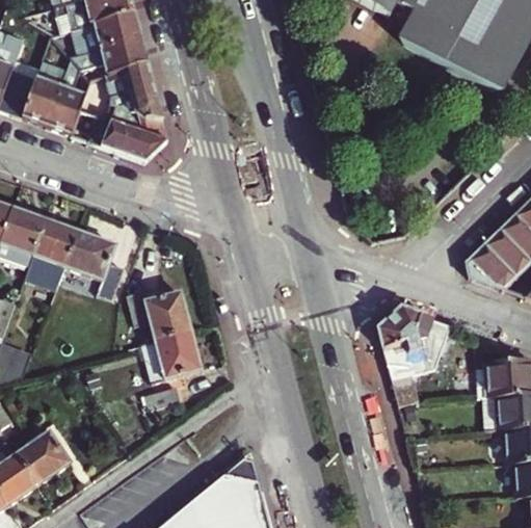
[(93,23),(132,12),(129,0),(79,0),(65,4),(72,28),(93,23)]
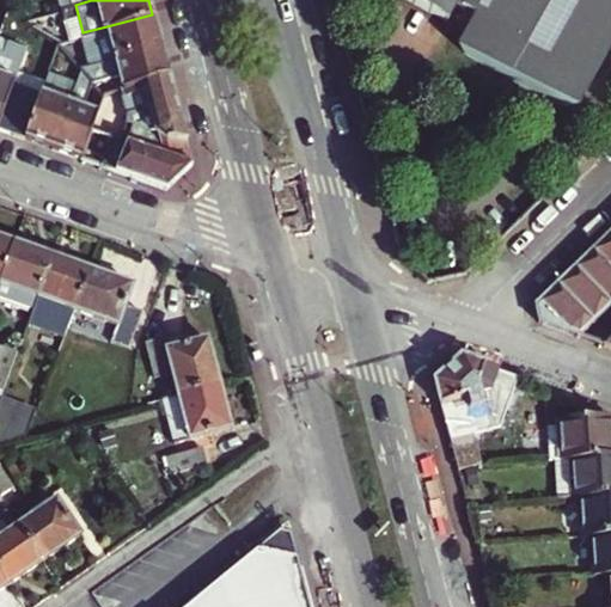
[(463,53),(564,106),(610,19),(610,0),(407,0),(445,20),(453,5),(481,19),(463,53)]
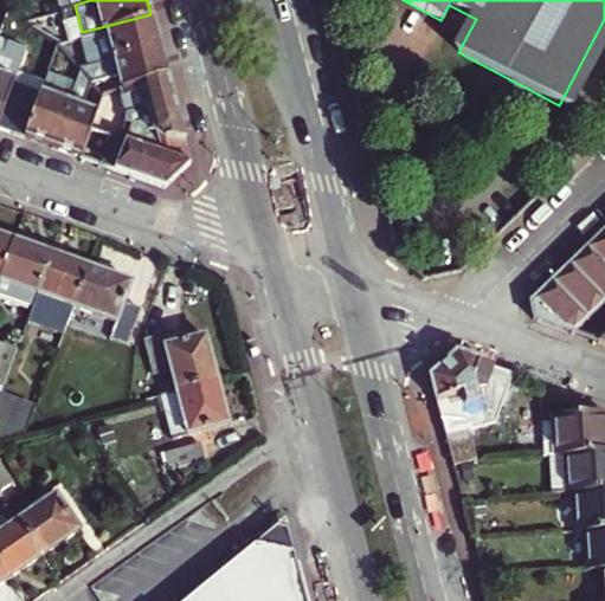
[(71,5),(58,8),(65,37),(77,33),(82,32),(75,5),(71,5)]
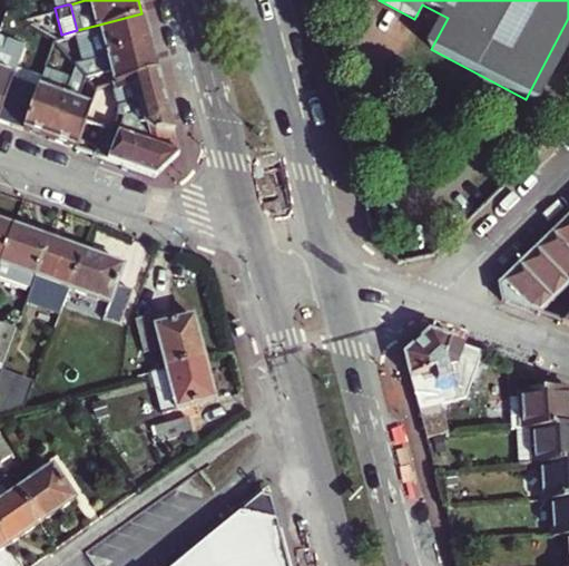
[(72,31),(78,51),(69,54),(69,55),(75,61),(149,41),(141,13),(99,25),(77,30),(72,31)]
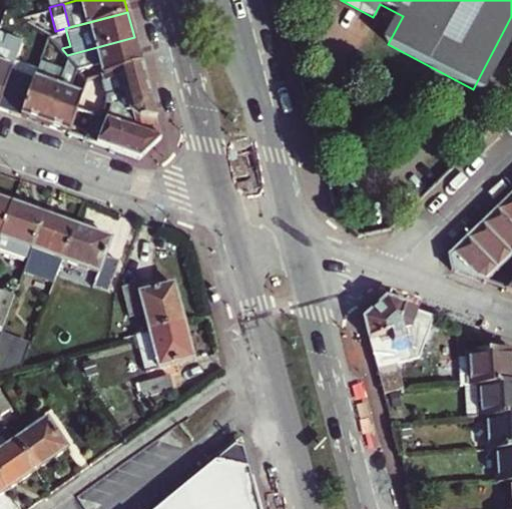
[(511,16),(473,89),(481,94),(511,36),(511,16)]
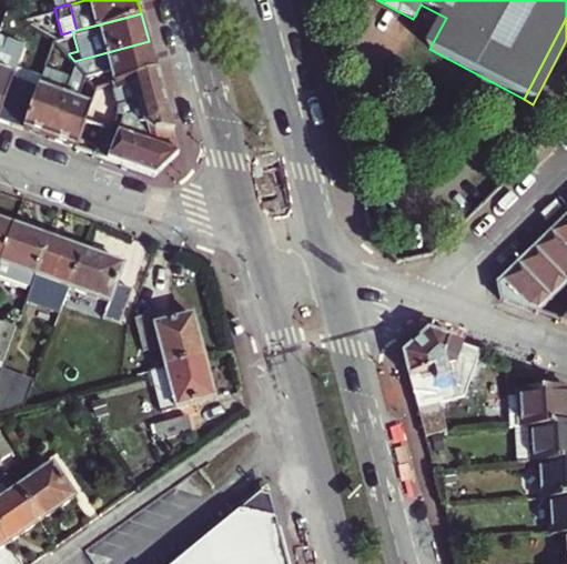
[(0,117),(21,124),(37,83),(40,73),(14,63),(22,40),(0,31),(0,117)]
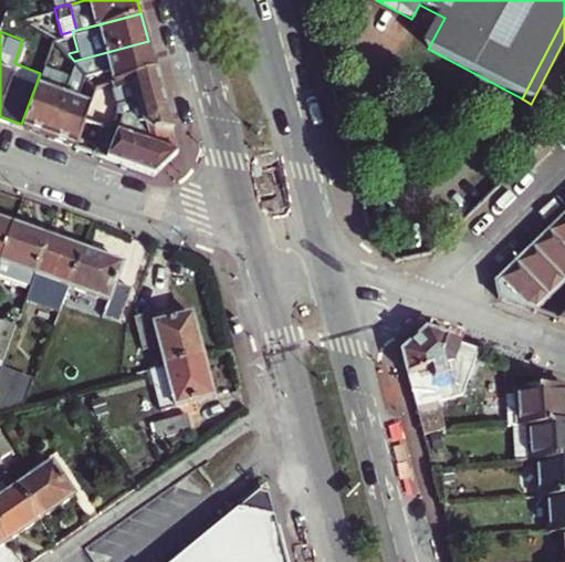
[(112,79),(156,68),(148,41),(74,61),(83,73),(84,74),(108,68),(112,79)]
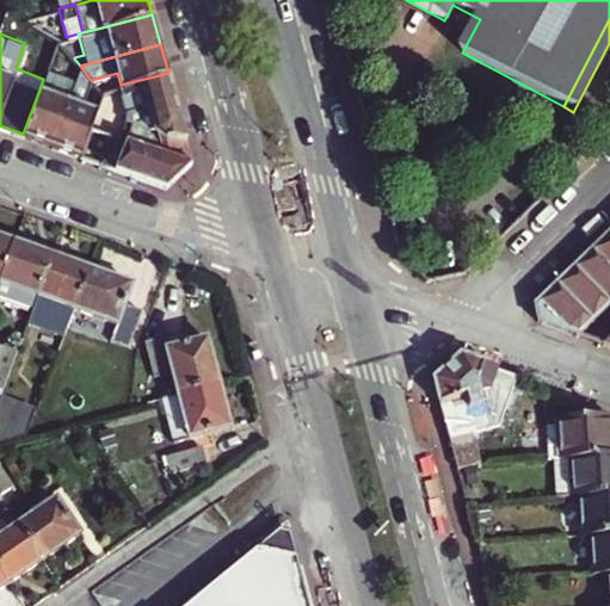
[(79,154),(88,124),(94,107),(81,104),(90,79),(80,66),(75,79),(51,144),(79,154)]
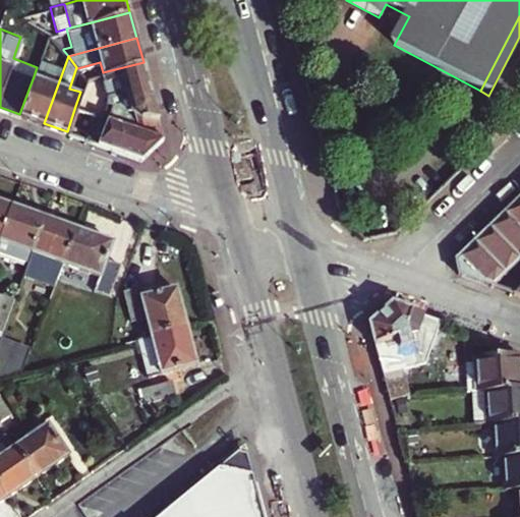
[(19,114),(44,123),(64,67),(40,59),(37,67),(34,76),(19,114)]
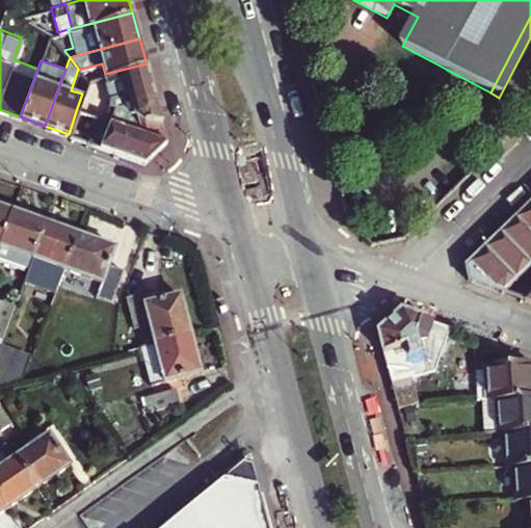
[(133,103),(155,98),(147,63),(105,74),(111,94),(123,90),(124,96),(131,95),(133,103)]
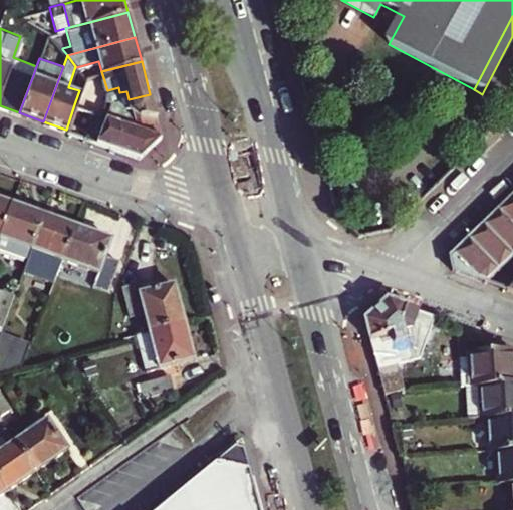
[(150,94),(129,99),(126,91),(119,92),(118,87),(107,90),(100,112),(145,129),(141,110),(156,115),(150,94)]
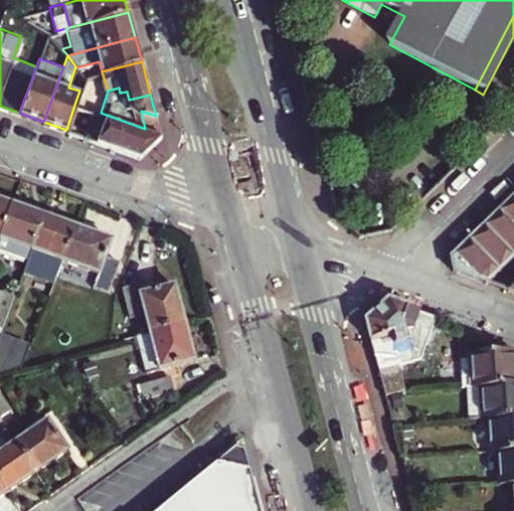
[(138,156),(161,135),(156,116),(141,111),(145,129),(101,113),(94,111),(86,137),(138,156)]
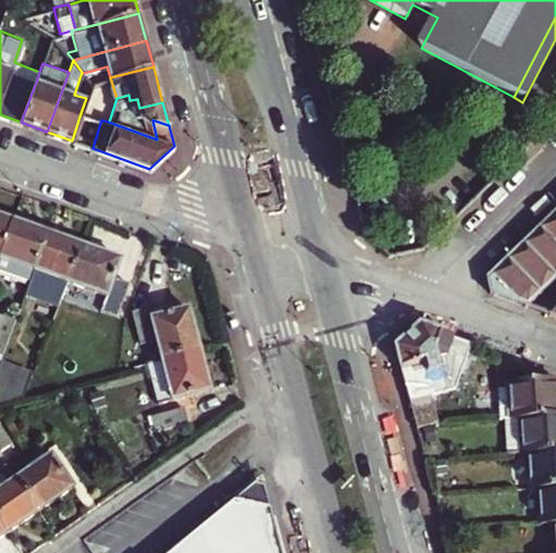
[(555,208),(545,220),(487,275),(490,292),(555,315),(555,208)]
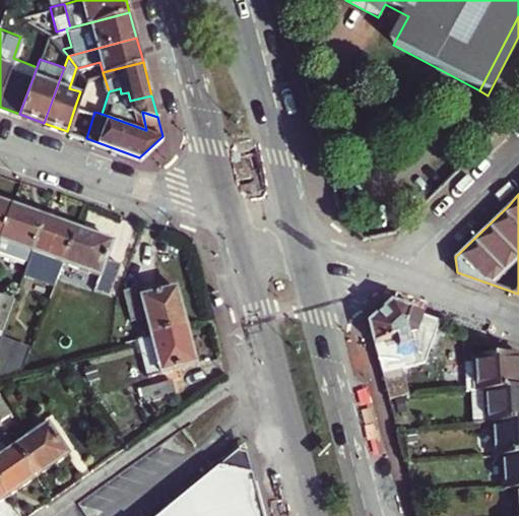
[(0,235),(11,204),(0,199),(0,235)]
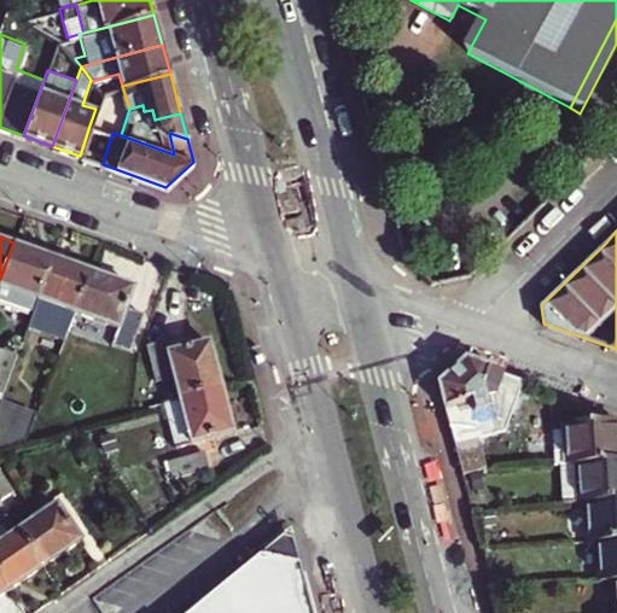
[(0,296),(31,308),(51,256),(13,243),(0,279),(0,296)]
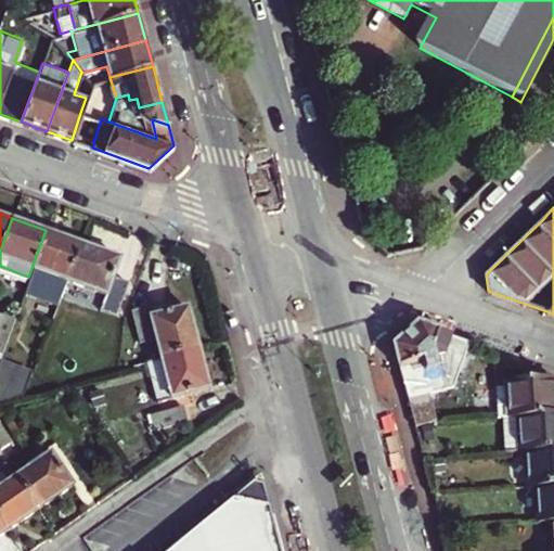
[(66,278),(79,242),(46,230),(28,277),(53,285),(56,276),(66,278)]
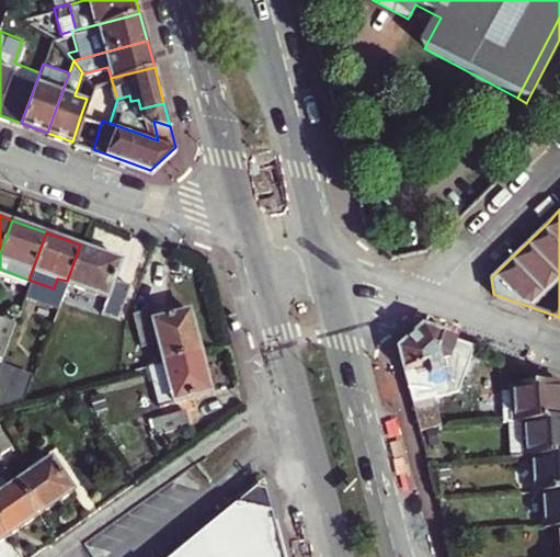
[(116,315),(127,282),(113,277),(120,258),(80,245),(67,281),(104,294),(100,309),(116,315)]
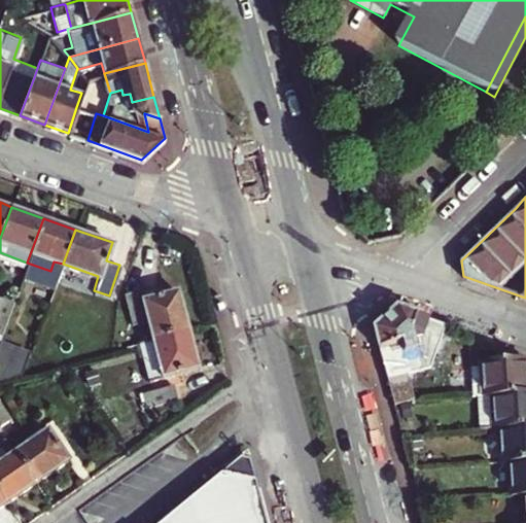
[(151,338),(187,327),(178,290),(143,299),(141,287),(124,292),(132,321),(146,318),(151,338)]
